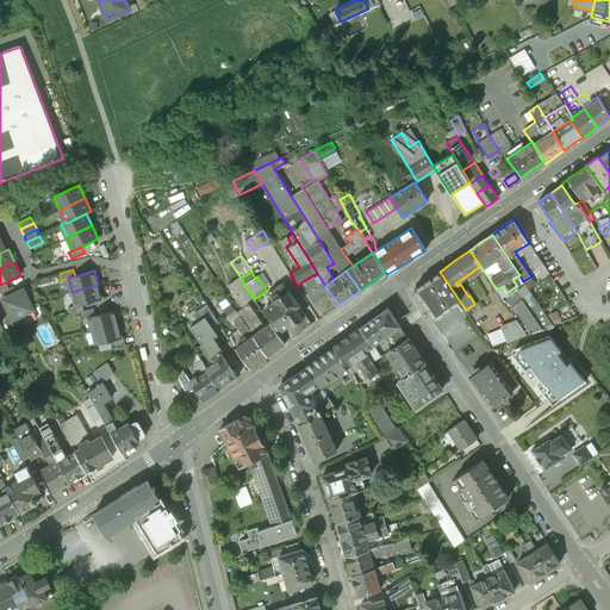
[(428,280),(415,288),(421,298),(422,297),(436,318),(460,302),(440,272),(428,280)]
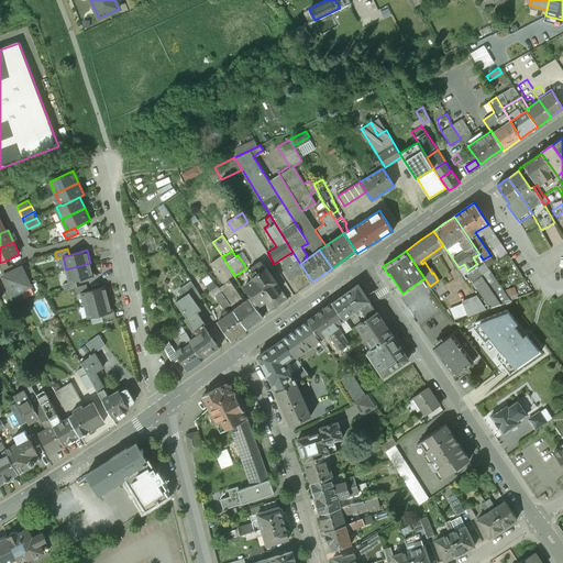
[(300,264),(293,252),(282,258),(286,265),(283,267),(290,279),(297,275),(305,271),(300,264)]
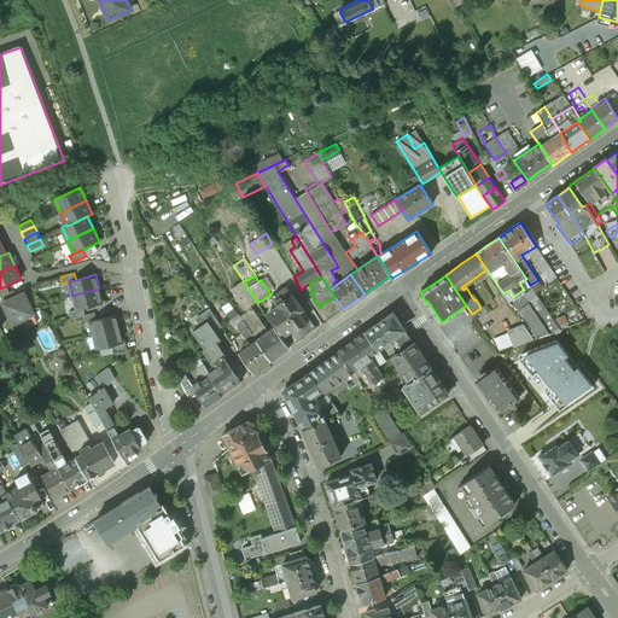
[(243,281),(232,290),(245,310),(257,302),(243,281)]
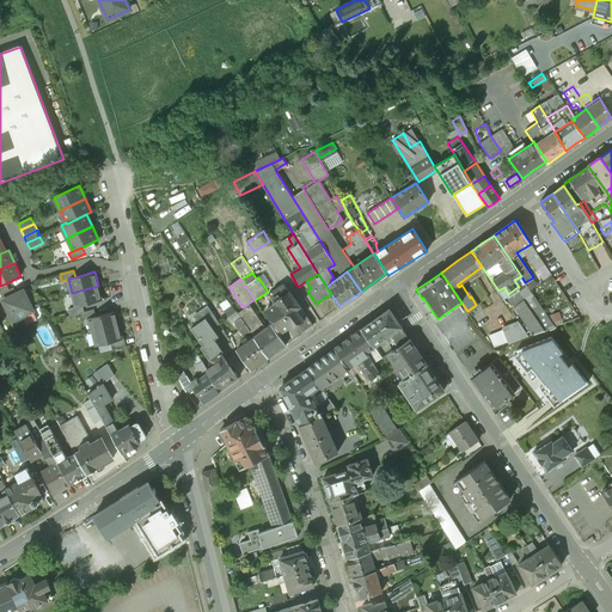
[(300,306),(283,283),(269,294),(276,304),(267,310),(282,331),(279,334),(286,344),(300,334),(313,325),(307,316),(303,319),(295,310),(300,306)]
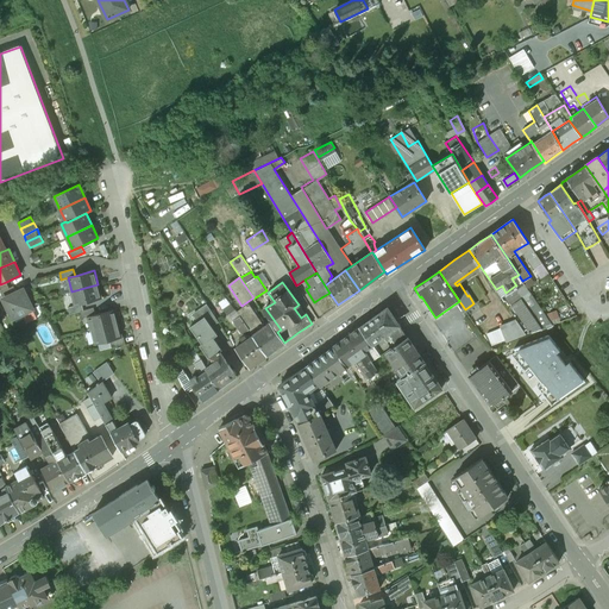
[(506,293),(502,286),(496,289),(503,301),(516,292),(520,297),(529,290),(525,283),(516,288),(515,286),(506,293)]
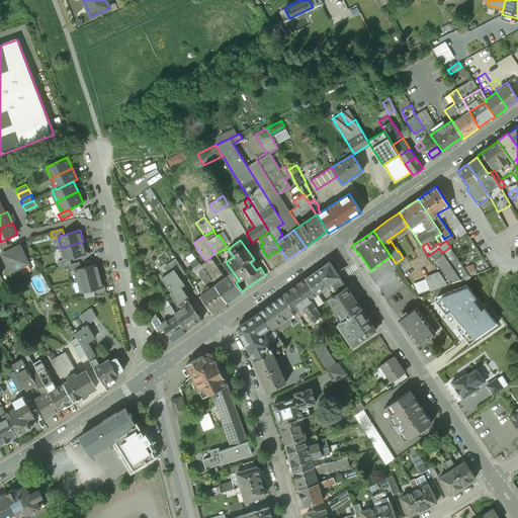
[(83,242),(61,248),(64,260),(70,258),(86,254),(83,242)]
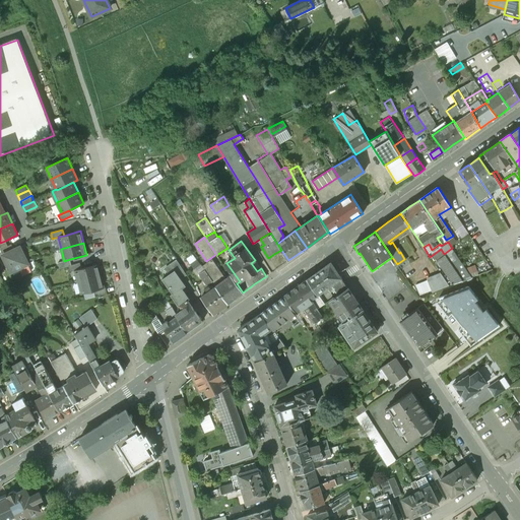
[(8,246),(1,249),(3,255),(14,250),(11,244),(8,246)]
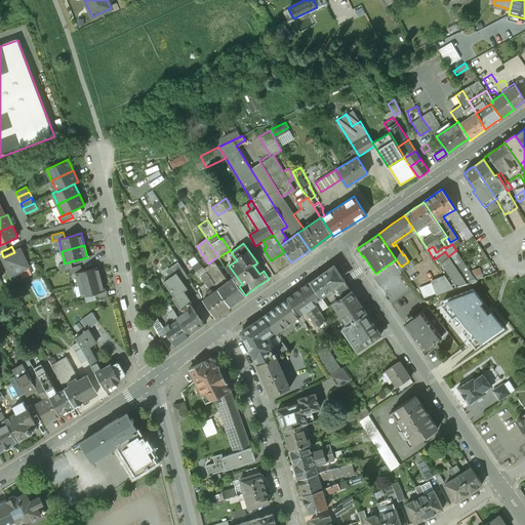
[(14,252),(3,257),(11,274),(28,266),(19,249),(14,252)]
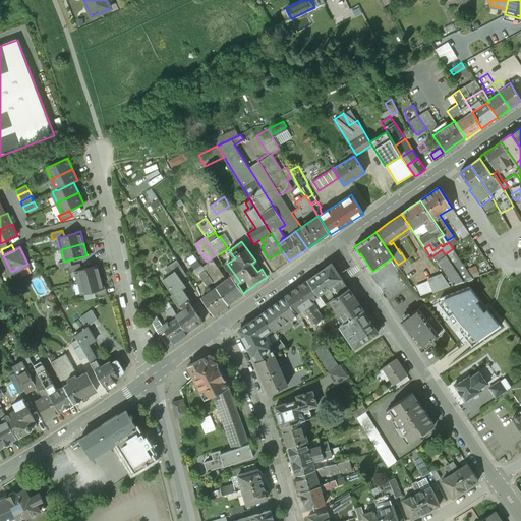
[(466,269),(453,248),(445,254),(437,259),(448,276),(454,285),(472,278),(466,269)]
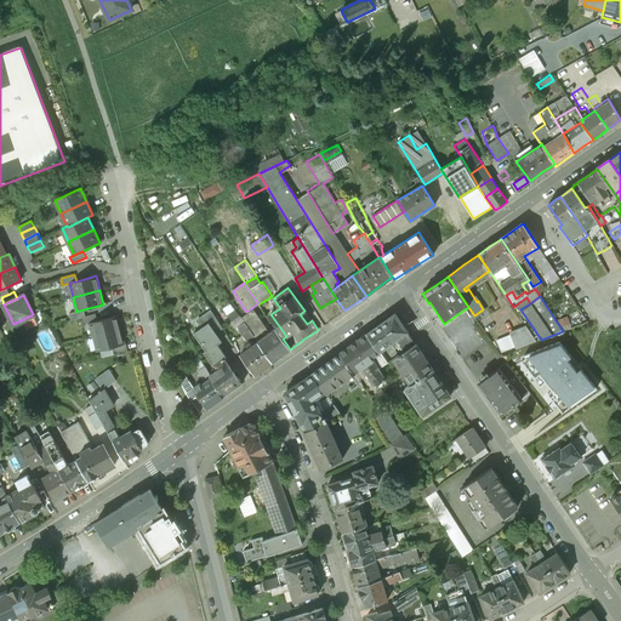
[(77,312),(69,313),(72,320),(81,318),(85,317),(84,309),(77,312)]
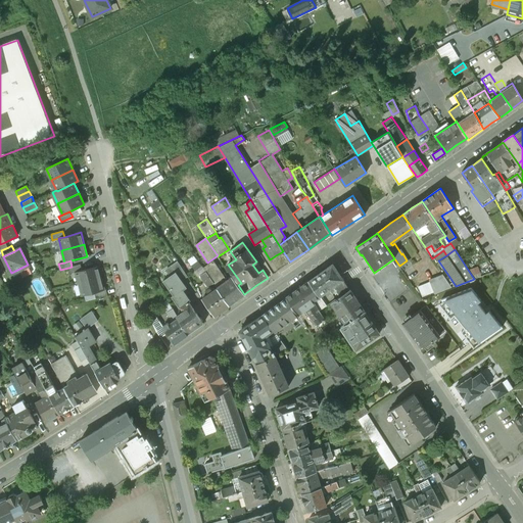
[(188,276),(178,260),(171,266),(175,272),(176,272),(181,281),(188,276)]
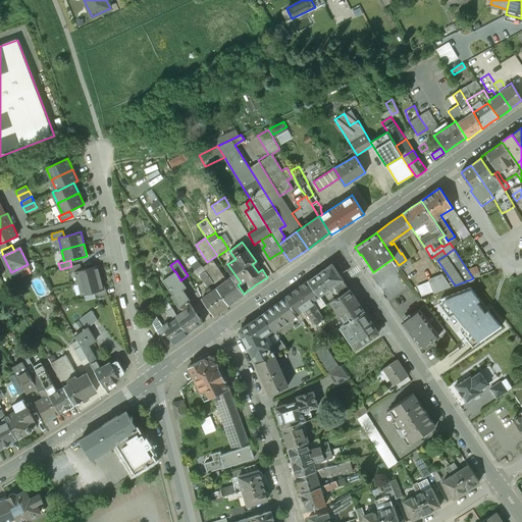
[(227,280),(213,260),(203,267),(206,270),(206,271),(214,282),(216,286),(217,288),(229,304),(237,299),(244,294),(238,284),(232,276),(227,280)]
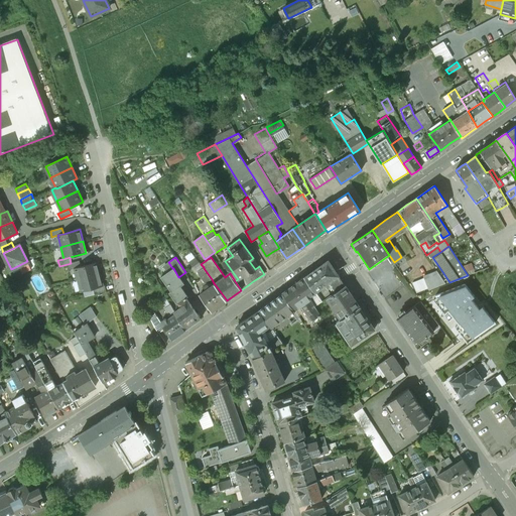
[(316,268),(305,277),(315,291),(325,285),(327,289),(331,286),(336,292),(341,288),(339,286),(344,282),(329,260),(316,268)]
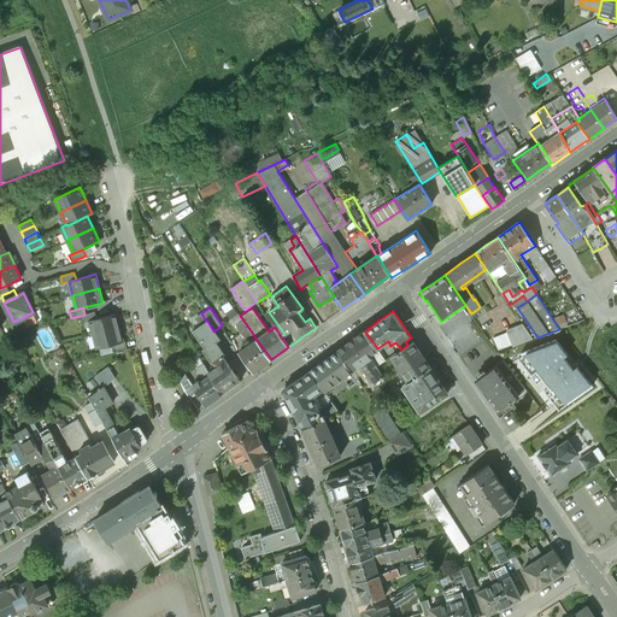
[(84,315),(81,316),(83,322),(89,321),(97,318),(95,312),(84,315)]
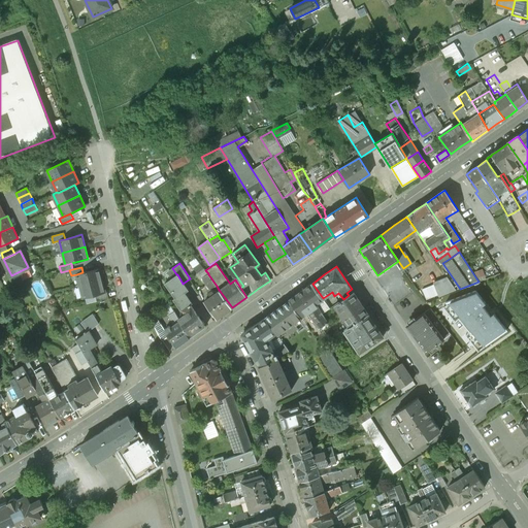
[(83,272),(76,274),(79,287),(102,281),(99,268),(83,272)]
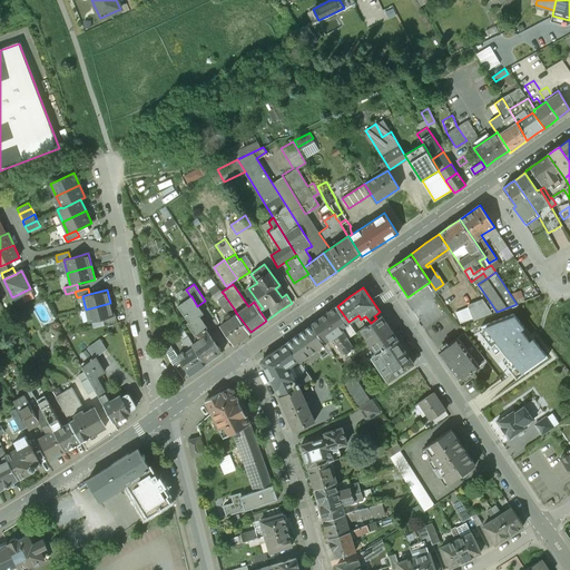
[(510,294),(517,304),(523,302),(517,292),(510,294)]
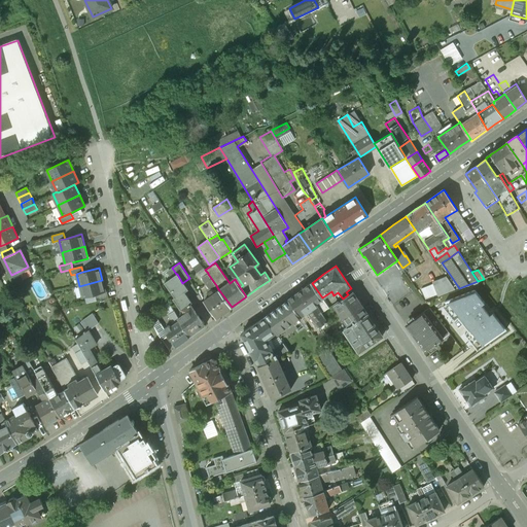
[(208,274),(208,273),(205,276),(204,273),(201,275),(210,289),(216,285),(208,274)]
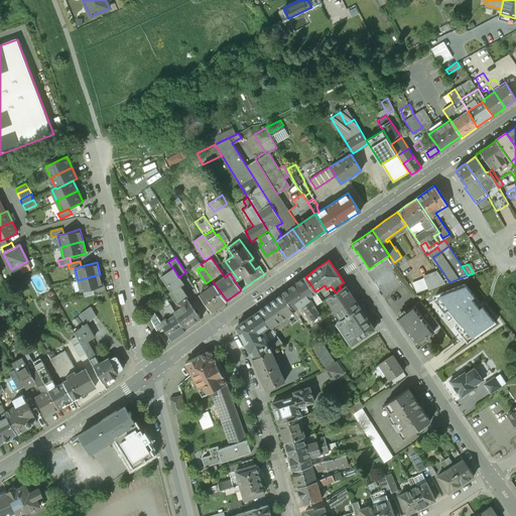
[(201,319),(185,297),(187,296),(179,286),(183,283),(178,277),(173,268),(172,268),(161,277),(171,291),(169,292),(177,303),(180,307),(174,311),(175,313),(185,330),(194,325),(201,319)]
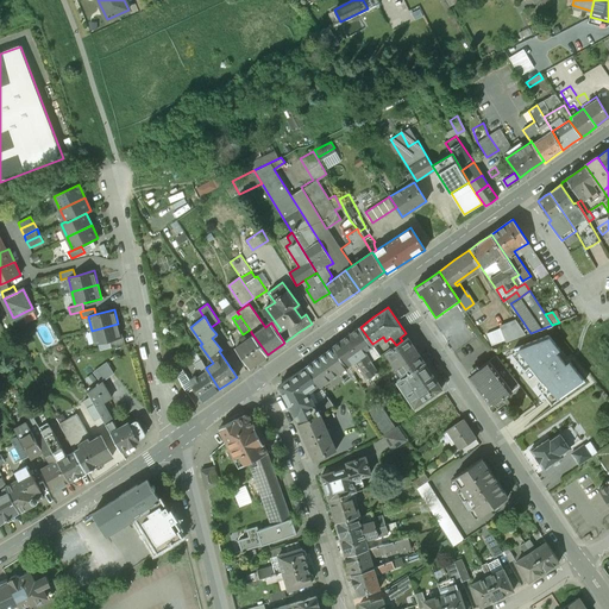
[(516,320),(500,326),(506,344),(527,336),(520,325),(516,320)]
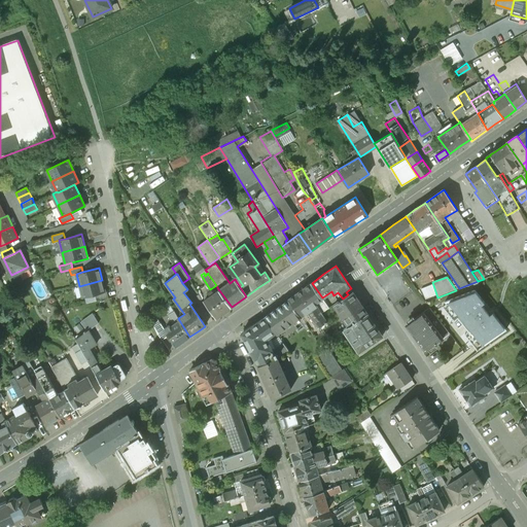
[(459,288),(453,279),(450,281),(456,290),(459,288)]
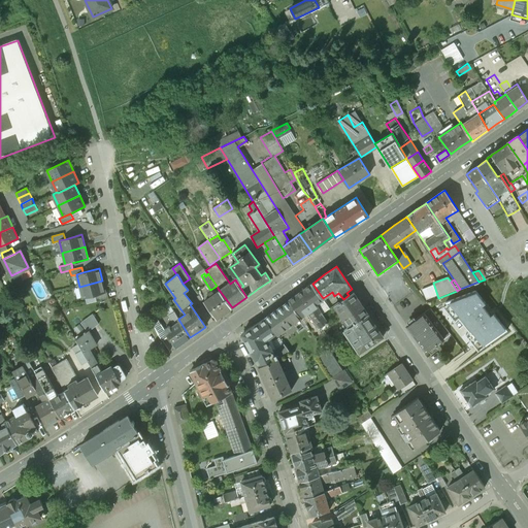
[(102,281),(79,287),(83,298),(95,295),(105,293),(102,281)]
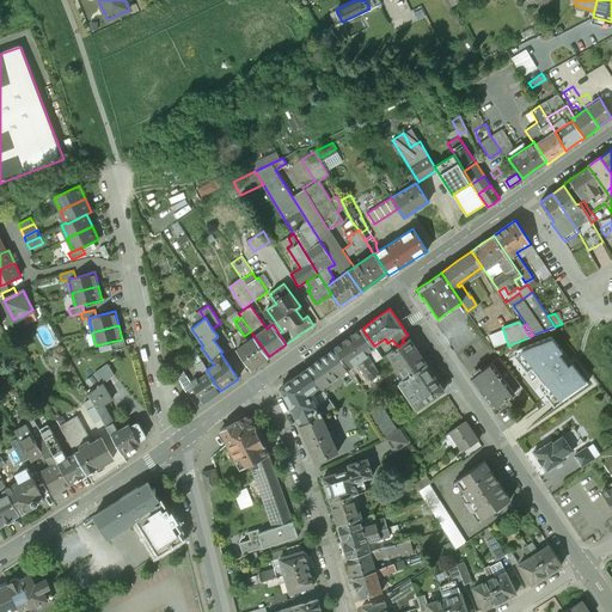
[(349,338),(335,348),(349,368),(356,363),(367,356),(372,365),(383,357),(374,346),(362,329),(349,338)]
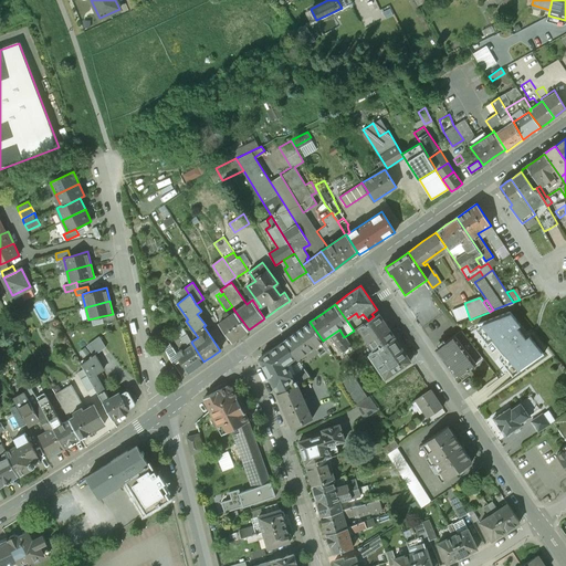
[(481,323),(475,327),(488,342),(493,336),(505,353),(500,358),(511,371),(517,367),(519,368),(543,352),(531,334),(526,337),(516,325),(521,322),(510,310),(480,322),(481,323)]
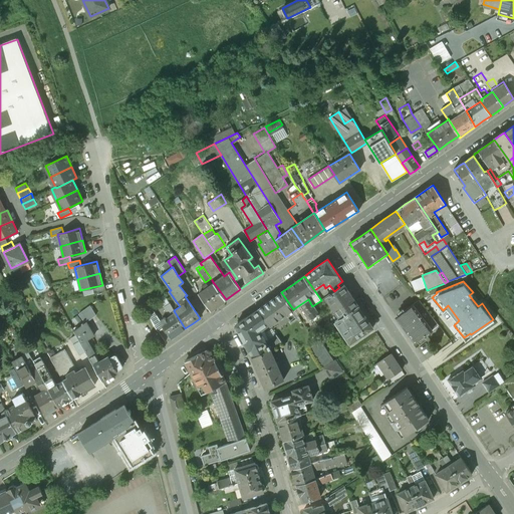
[(214,283),(209,286),(207,283),(203,285),(206,289),(199,293),(211,310),(218,305),(226,299),(214,283)]
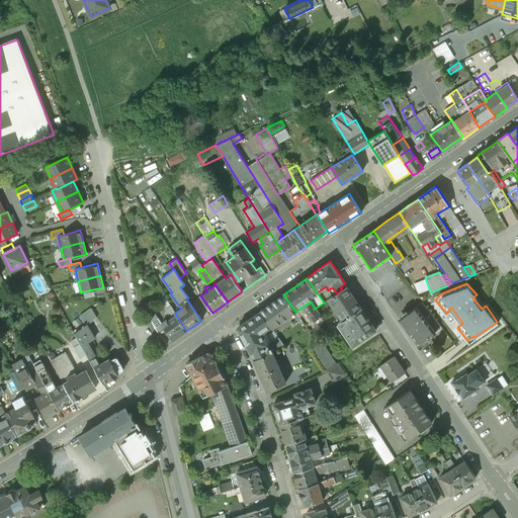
[(103,287),(93,289),(95,295),(106,292),(105,286),(103,287)]
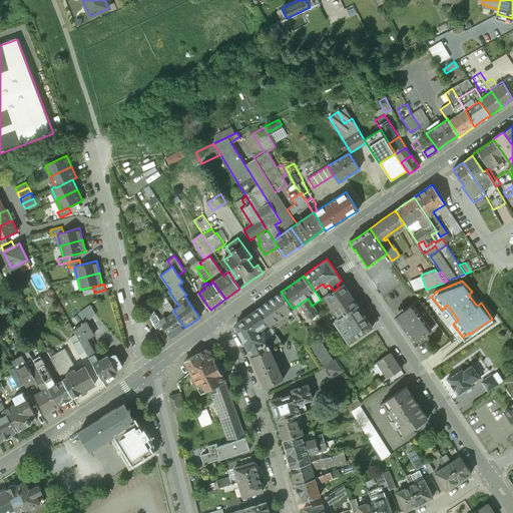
[(334,291),(324,298),(338,319),(358,306),(344,284),(339,287),(334,291)]
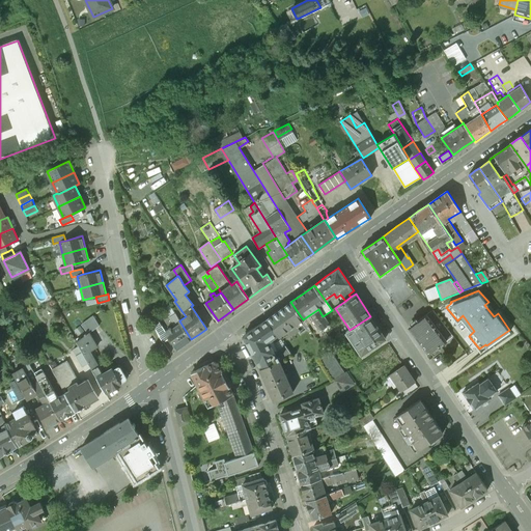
[(275,312),(267,318),(278,335),(279,337),(300,322),(303,319),(290,302),(284,306),(275,312)]
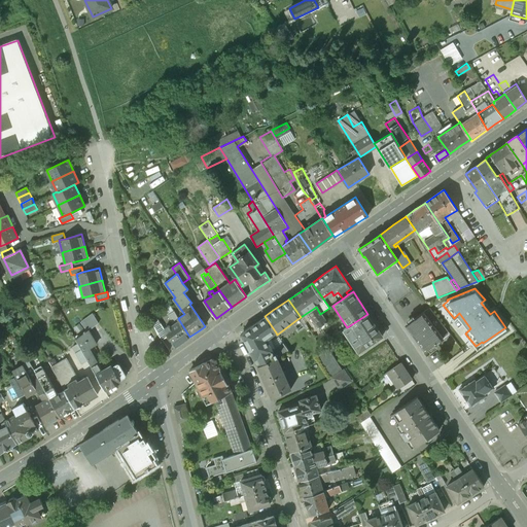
[(316,307),(307,313),(320,332),(327,327),(320,314),(316,307)]
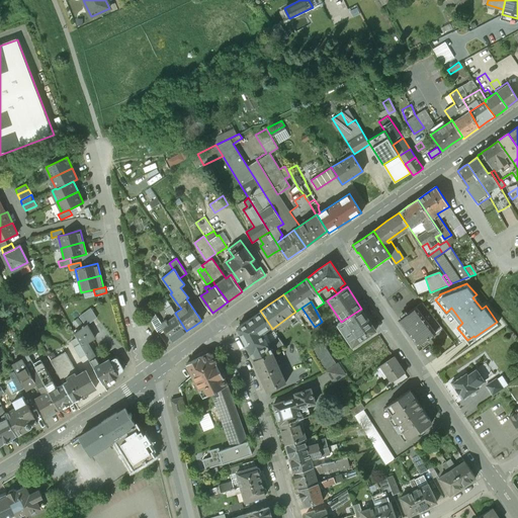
[(430,312),(422,301),(416,307),(424,317),(430,312)]
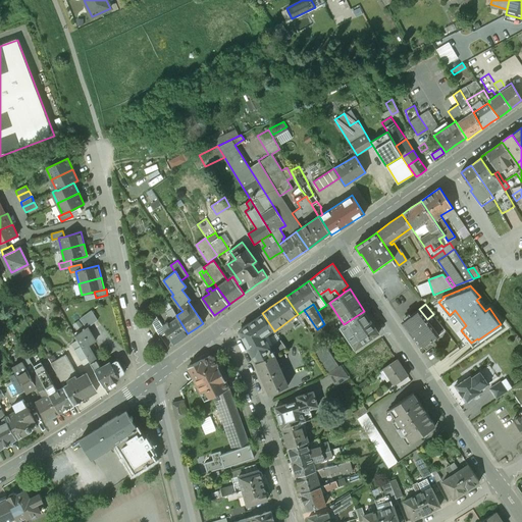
[(172,321),(168,324),(167,322),(162,325),(167,332),(174,344),(181,338),(188,333),(177,317),(176,315),(172,308),(166,311),(172,321)]
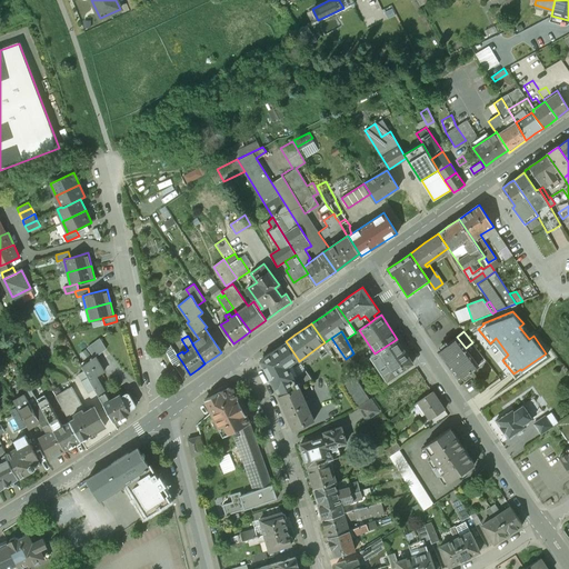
[(466,348),(457,337),(439,351),(446,361),(450,367),(460,379),(486,360),(472,342),(466,348)]
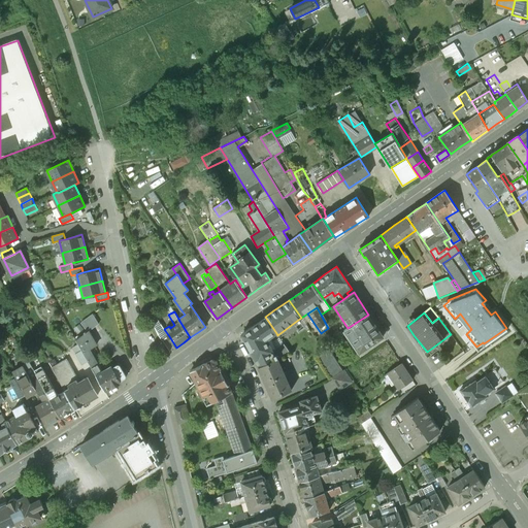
[(93,314),(80,323),(88,331),(88,332),(98,324),(93,314)]
